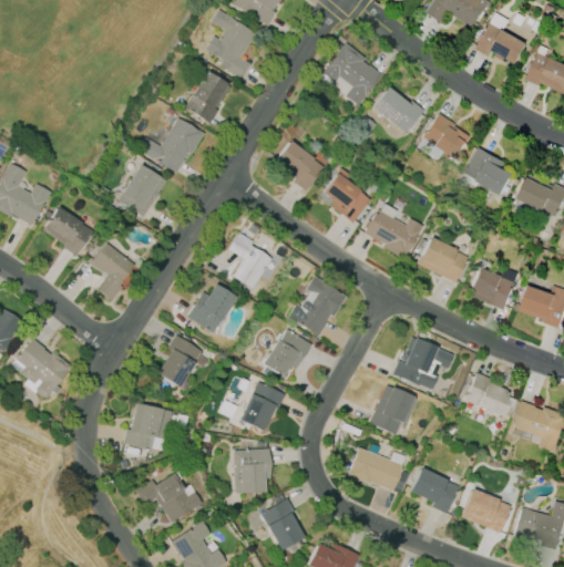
[(235,0),(279,0),(274,10),(276,12),(268,24),(234,3),(235,0)]
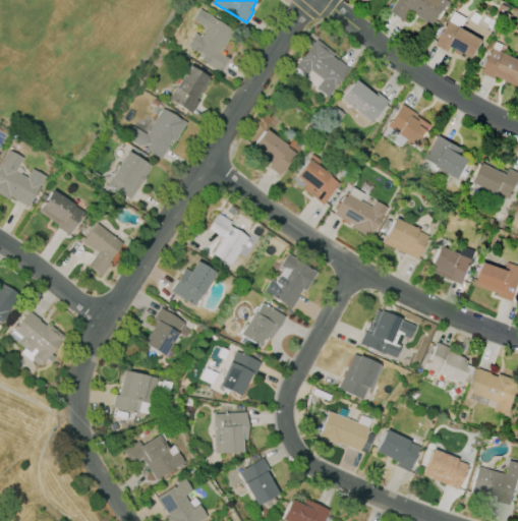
[(451,0),(453,1),(436,26),(415,13),(410,21),(395,11),(401,0),(451,0)]
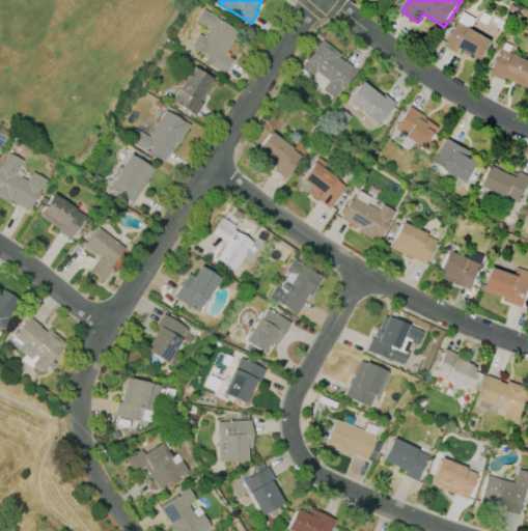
[(214,14),(241,30),(226,54),(235,60),(227,74),(212,63),(215,58),(198,48),(211,28),(206,25),(214,14)]
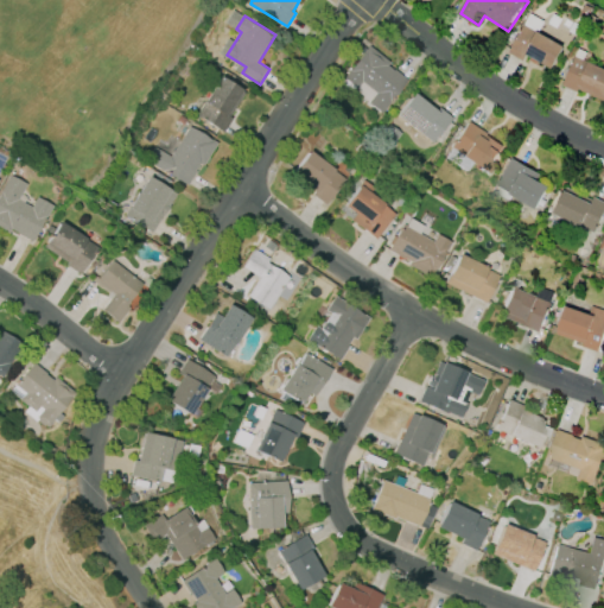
[(528,25),(540,32),(541,30),(568,45),(554,70),(529,56),(527,59),(513,52),(528,25)]
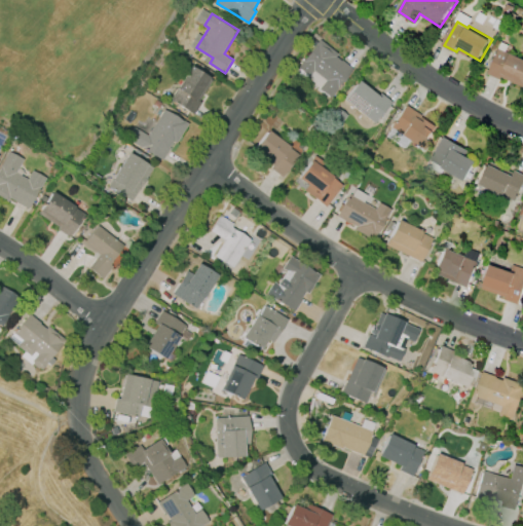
[(322,39),(340,52),(338,55),(344,61),(345,59),(357,68),(334,98),(322,88),(329,80),(316,71),(311,76),(300,67),(322,39)]
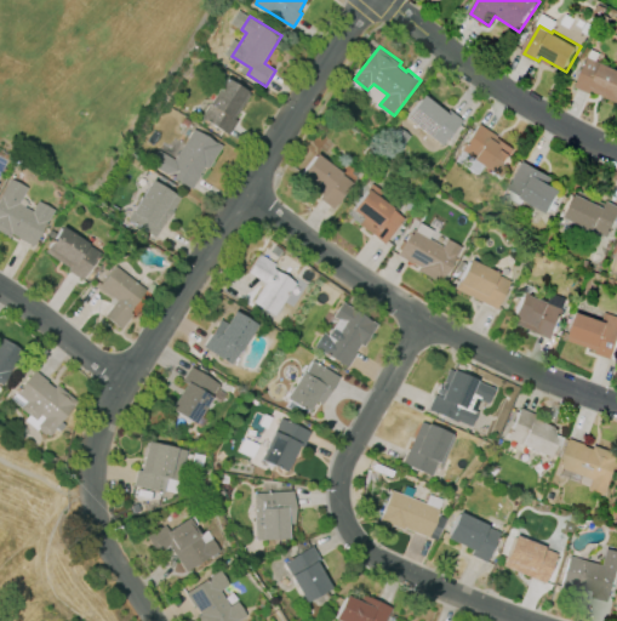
[(592,57),(605,63),(606,62),(616,67),(616,101),(595,91),(594,95),(578,87),(592,57)]
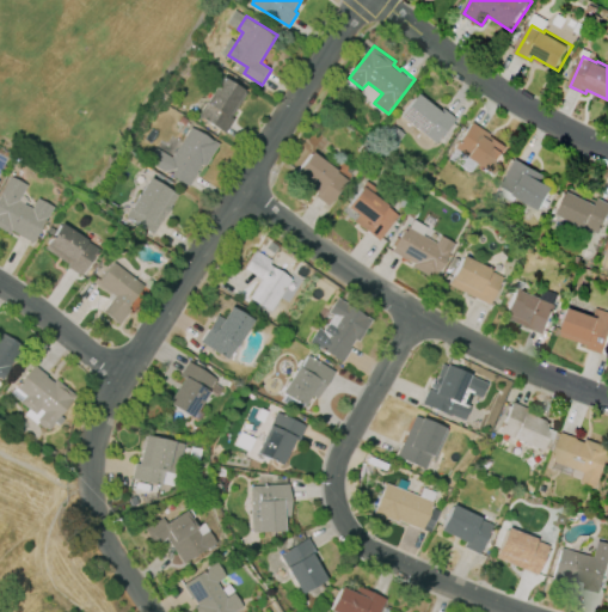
[(225,77),(250,92),(234,117),(235,118),(227,132),(201,116),(225,77)]
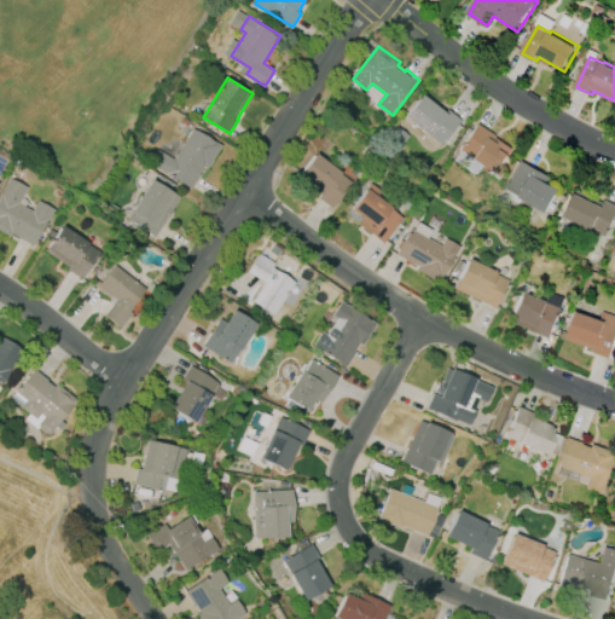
[(424,96),(447,113),(450,109),(462,119),(442,144),(407,117),(424,96)]
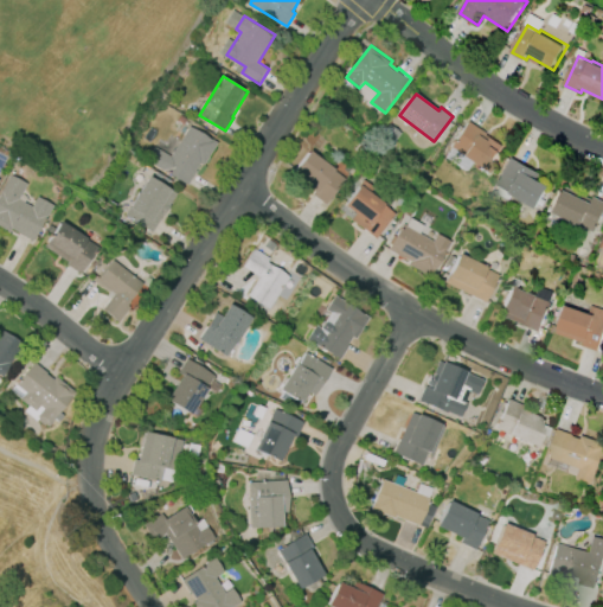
[(469,120),(506,145),(488,172),(451,146),(469,120)]
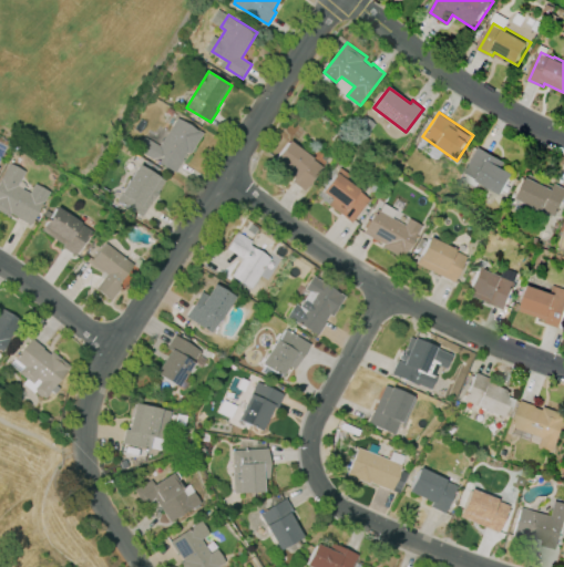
[(178,116),(205,132),(193,154),(190,152),(177,172),(140,150),(146,137),(162,146),(178,116)]
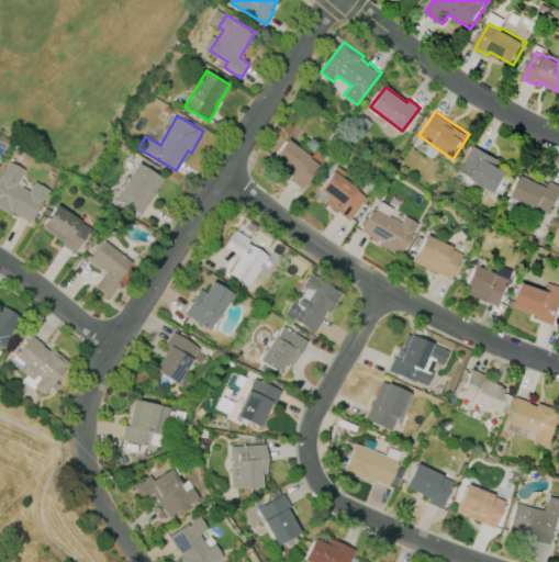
[(288,138),(323,165),(303,189),(292,180),(294,177),(272,159),(288,138)]
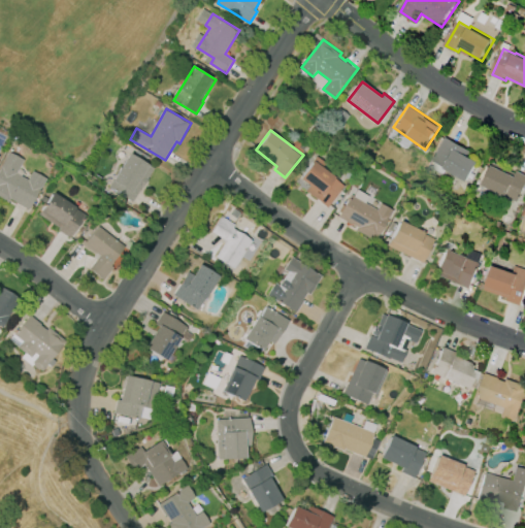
[(449,136),(473,150),(470,156),(480,162),(469,180),(434,161),(449,136)]
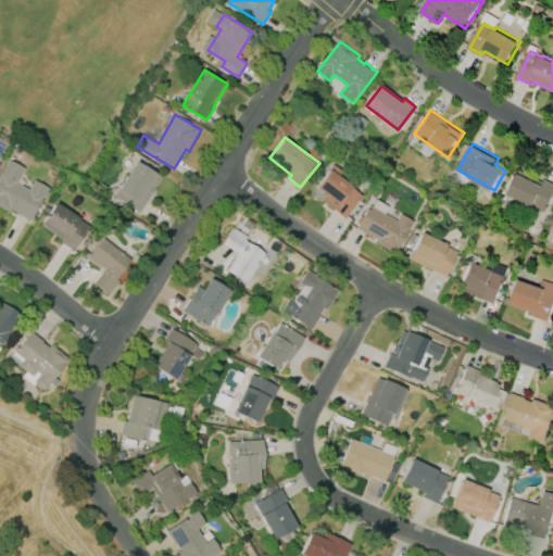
[(0,180),(11,160),(26,167),(17,182),(30,189),(35,180),(50,188),(33,220),(12,210),(11,212),(0,206),(0,180)]
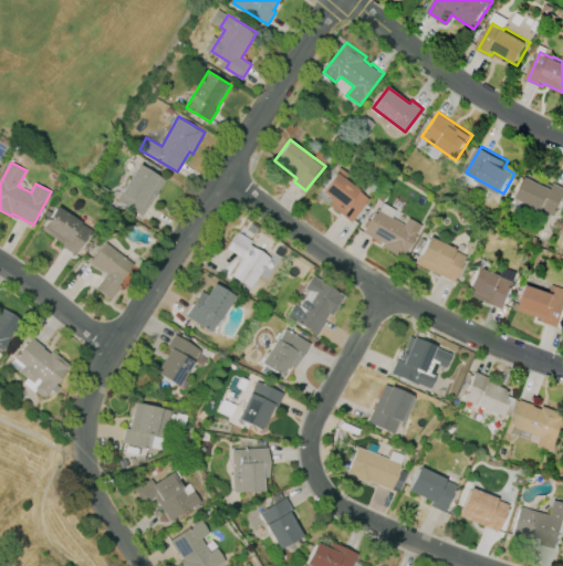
[(141,163),(160,175),(159,177),(163,179),(149,201),(152,203),(144,217),(118,201),(126,189),(125,188),(141,163)]
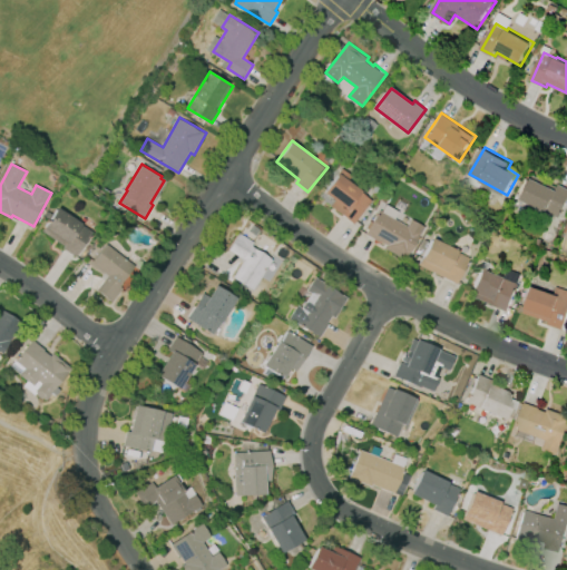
[(324,193),(343,167),(353,175),(350,180),(363,190),(362,192),(372,199),(355,223),(331,206),(335,200),(324,193)]
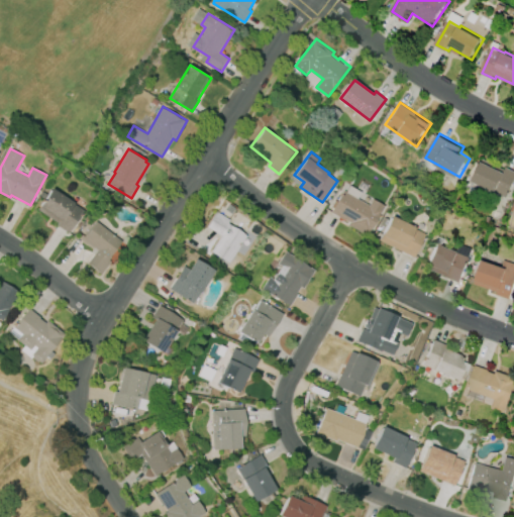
[(486,160),(508,170),(509,167),(513,169),(513,191),(511,197),(476,181),(486,160)]
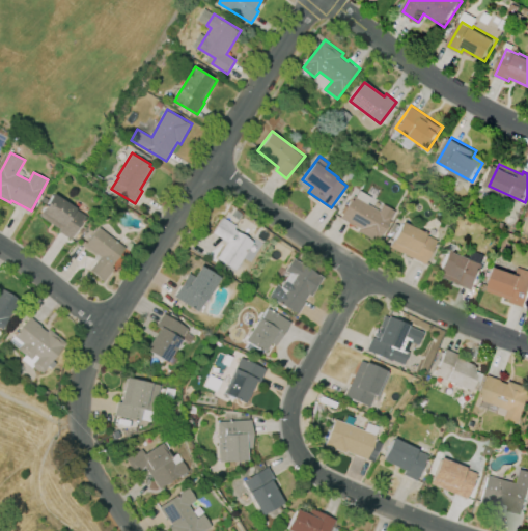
[(54,192),(89,215),(73,241),(59,231),(60,228),(39,215),(54,192)]
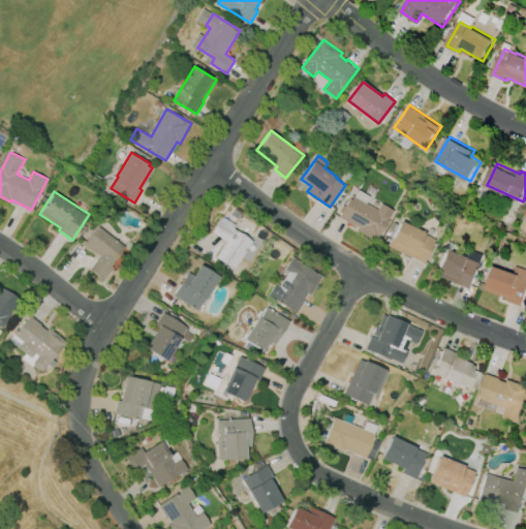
[(382,201),(396,210),(378,241),(359,229),(360,226),(340,216),(353,193),(378,208),(382,201)]
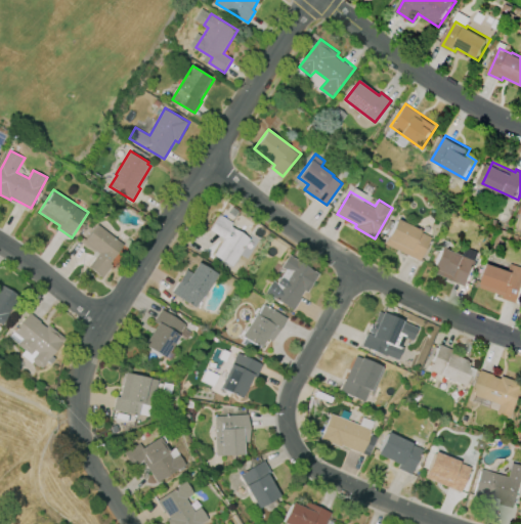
[(216,255),(233,266),(252,237),(234,226),(237,223),(222,214),(213,228),(227,237),(216,255)]
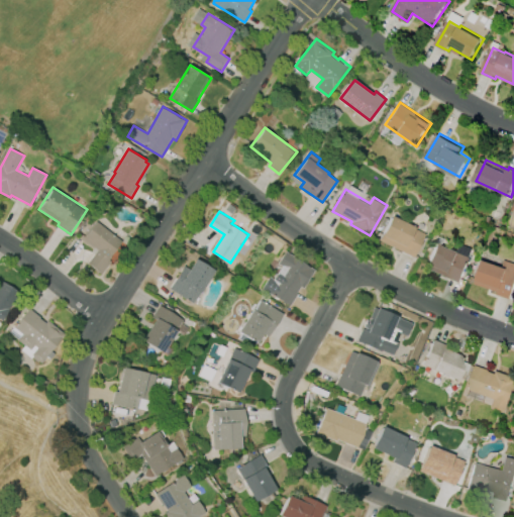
[(392,215),(416,226),(415,227),(426,233),(415,257),(380,240),(392,215)]
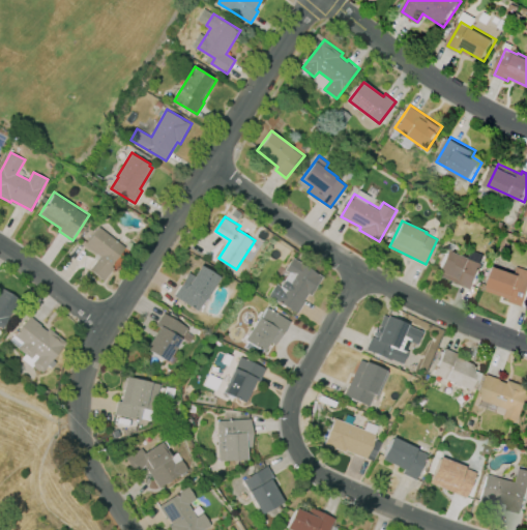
[(100,226),(127,247),(113,266),(116,268),(107,281),(91,269),(101,256),(86,244),(100,226)]
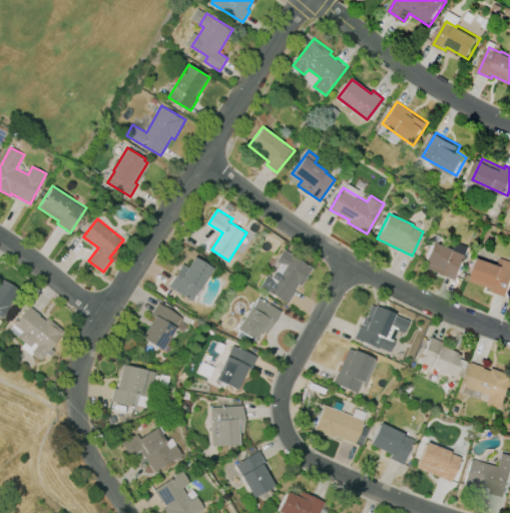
[(434,239),(469,253),(459,281),(446,276),(448,272),(425,263),(434,239)]
